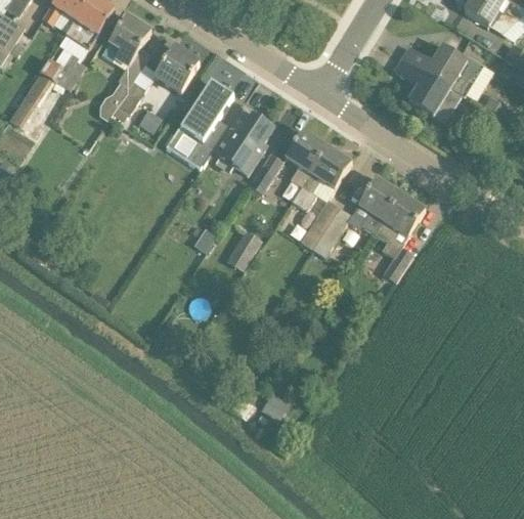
[(10,0),(11,1),(6,10),(19,18),(25,9),(31,0),(10,0)]
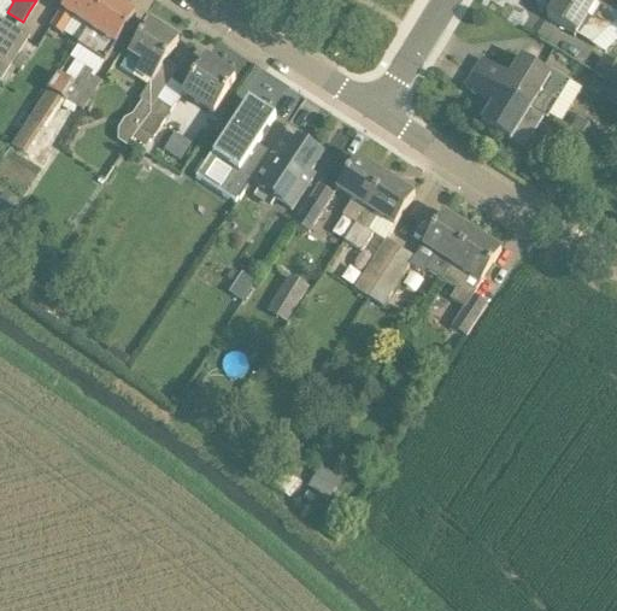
[(87,25),(104,0),(66,0),(51,23),(63,31),(72,16),(87,25)]
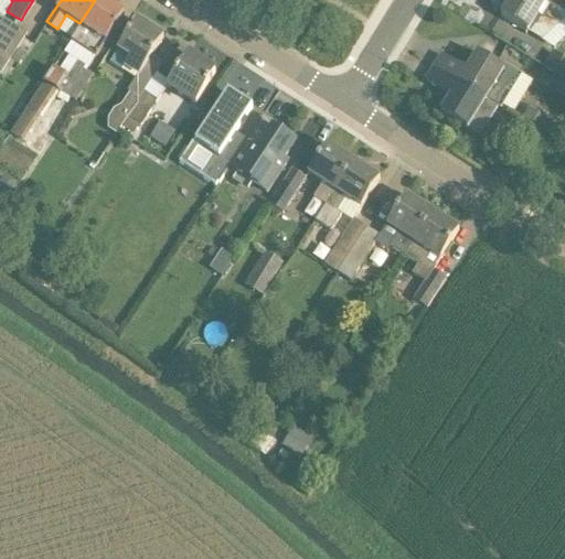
[(95,0),(80,23),(71,38),(96,54),(124,10),(108,0),(95,0)]
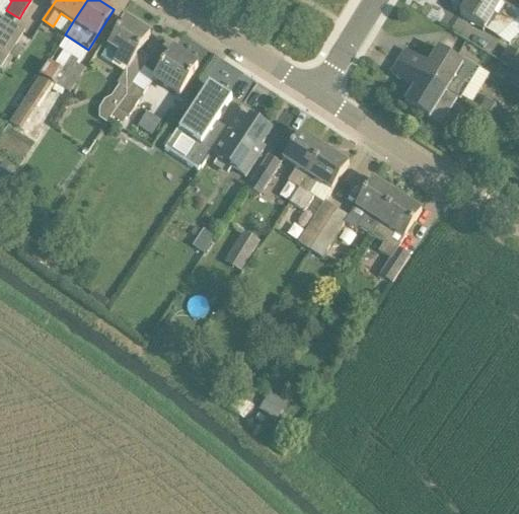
[(498,35),(518,14),(518,9),(503,0),(466,0),(459,11),(484,26),(498,35)]
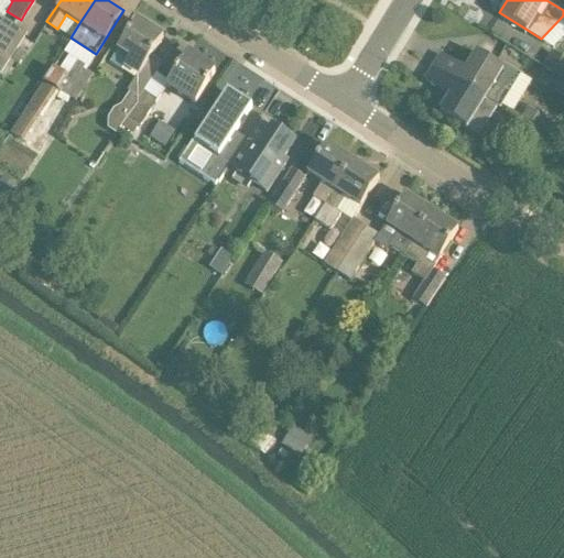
[(546,0),(563,10),(563,0),(546,0)]
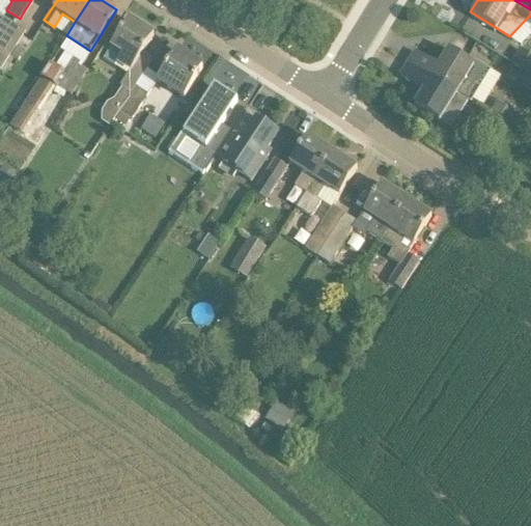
[(9,53),(26,28),(3,14),(0,18),(0,62),(7,52),(9,53)]
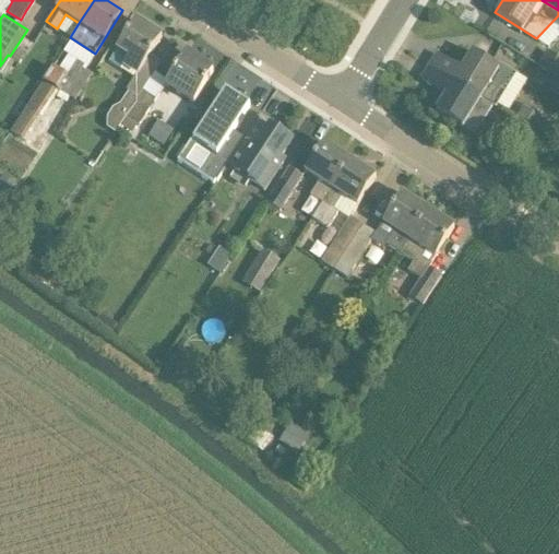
[(125,91),(127,92),(120,102),(113,105),(107,114),(107,125),(116,130),(120,122),(142,87),(157,65),(146,58),(161,35),(135,19),(128,31),(113,54),(125,62),(120,70),(132,78),(125,91)]
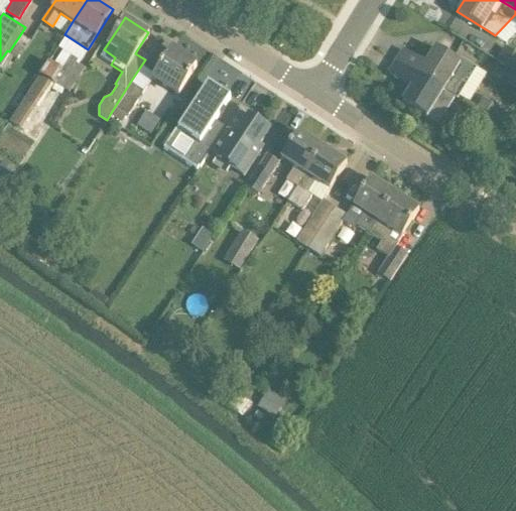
[(17,42),(10,52),(17,57),(24,46),(17,42)]
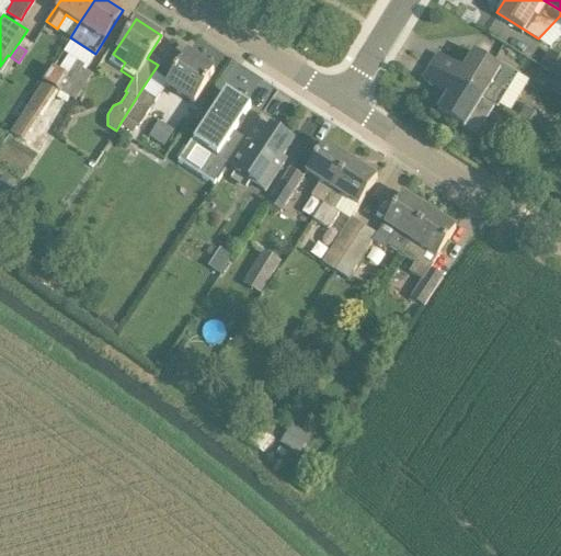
[(187,48),(163,84),(192,102),(215,66),(187,48)]
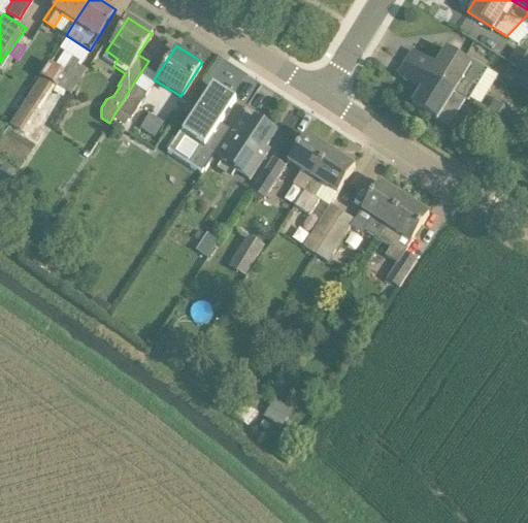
[(411,47),(405,60),(465,97),(468,99),(481,77),(467,69),(471,62),(446,46),(436,63),(411,47)]
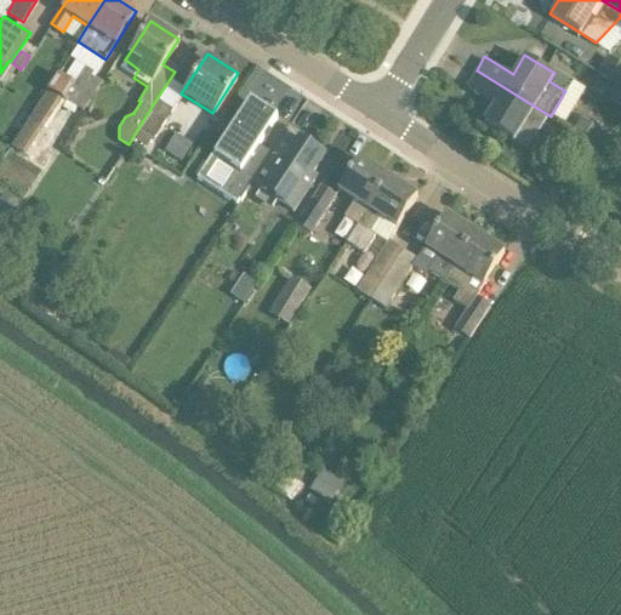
[(597,69),(620,84),(620,64),(605,55),(597,69)]
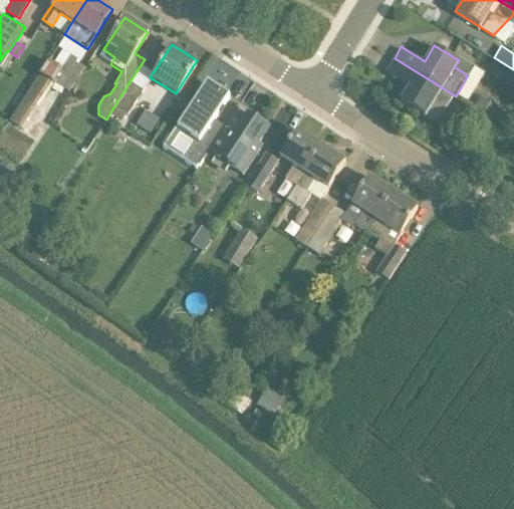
[(76,62),(77,60),(71,56),(61,71),(50,64),(12,121),(24,129),(52,85),(60,90),(62,87),(69,92),(85,68),(76,62)]
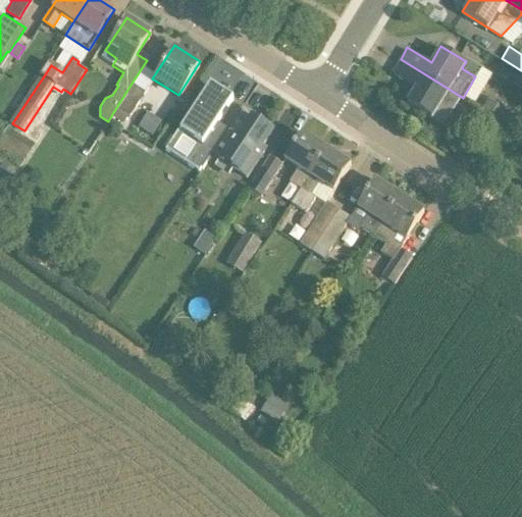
[(442,123),(460,96),(401,59),(393,71),(417,86),(407,101),(442,123)]
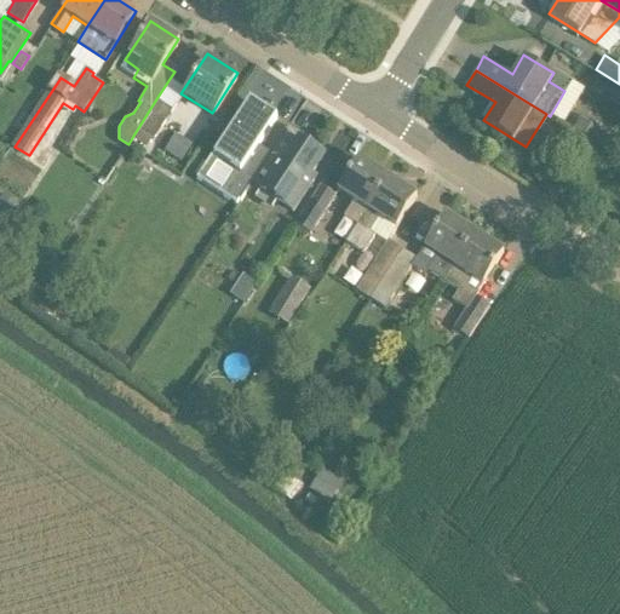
[(283,103),(258,86),(220,139),(247,158),(234,178),(246,187),(276,139),(264,132),(283,103)]
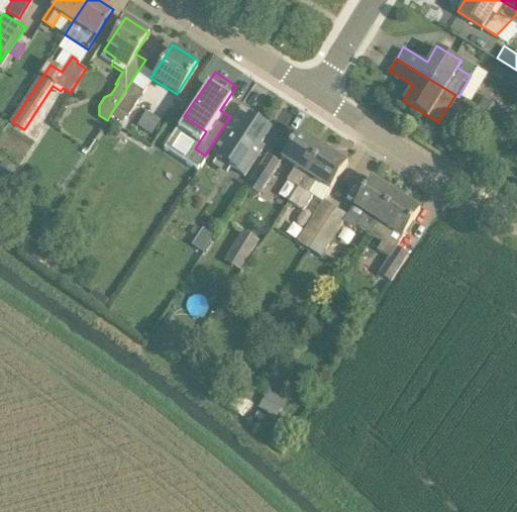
[(143,89),(131,81),(111,113),(121,119),(126,112),(128,114),(143,89)]
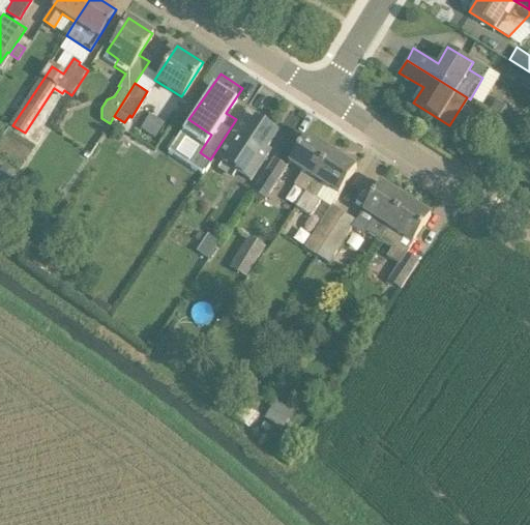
[(495,98),(489,110),(503,119),(509,108),(495,98)]
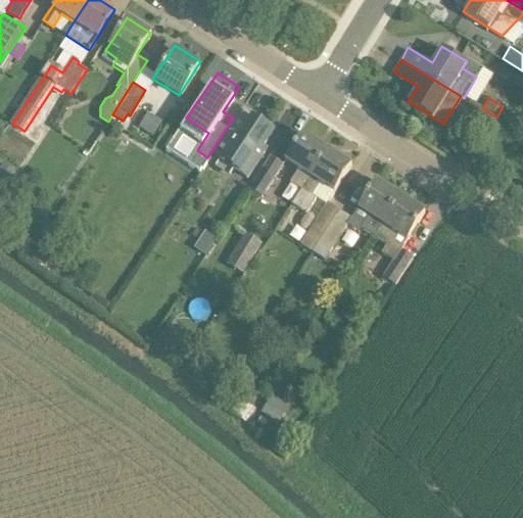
[(255,111),(243,103),(211,152),(221,158),(214,170),(228,179),(230,177),(229,176),(234,168),(247,176),(266,147),(263,145),(273,130),(252,116),(255,111)]
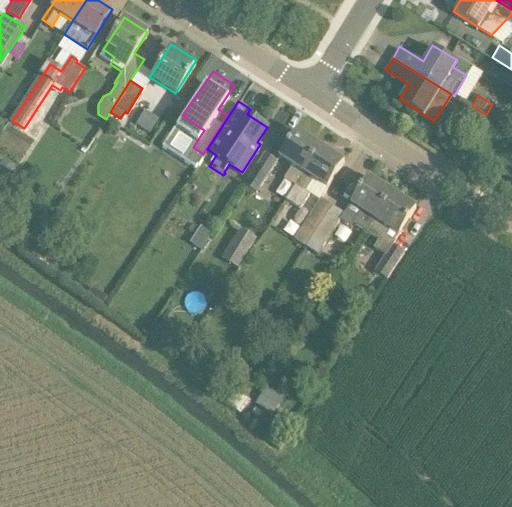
[(136,122),(150,131),(159,117),(145,108),(136,122)]
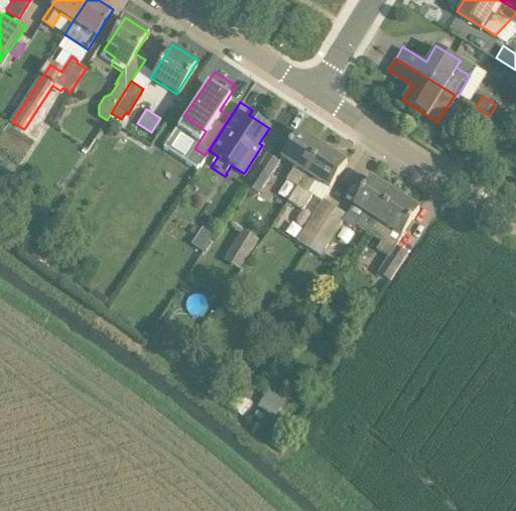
[(296,184),(321,145),(298,130),(280,156),(294,165),(286,178),(296,184)]
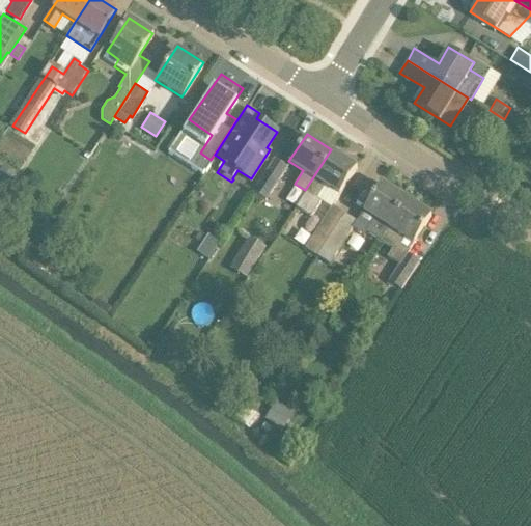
[(471,164),(478,154),(470,147),(463,157),(471,164)]
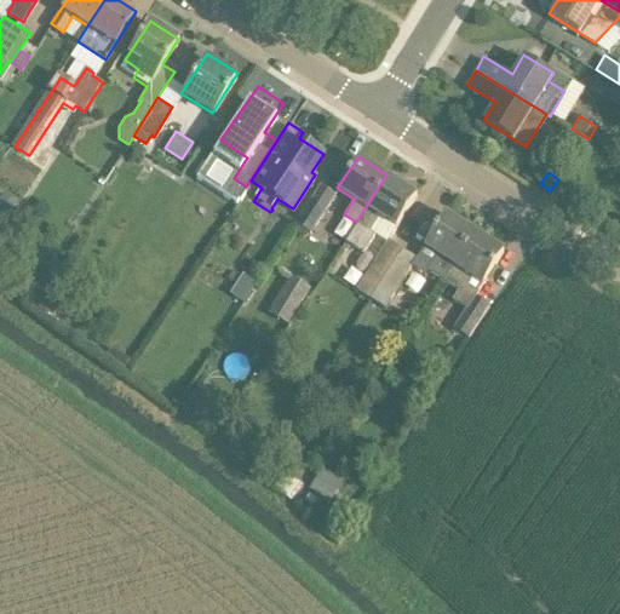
[(363,256),(375,236),(368,233),(379,216),(396,225),(417,194),(386,174),(356,222),(343,242),(363,256)]
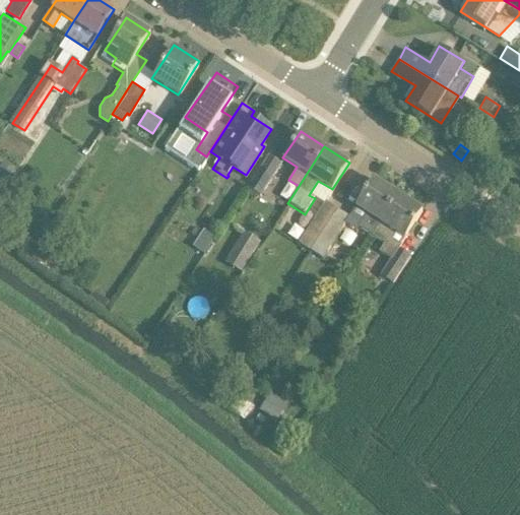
[(260,193),(280,162),(268,153),(248,185),(260,193)]
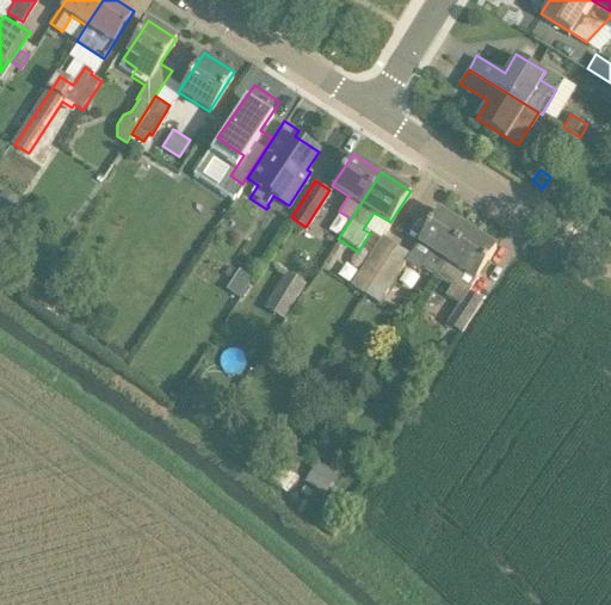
[(0,209),(7,214),(16,202),(0,192),(0,209)]
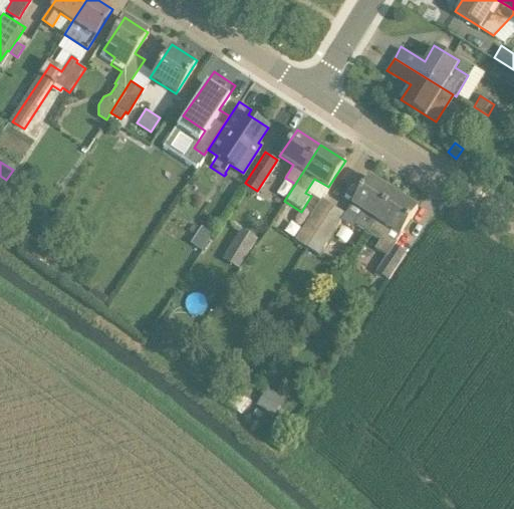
[(351,226),(354,222),(366,230),(392,191),(368,176),(345,212),(332,204),(306,244),(319,253),(341,219),(351,226)]
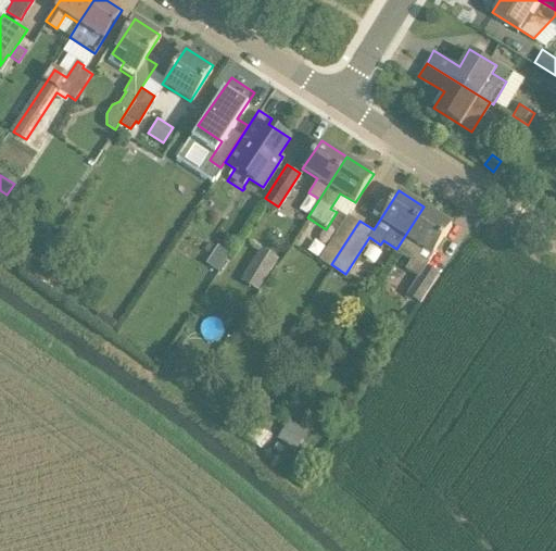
[(418,276),(407,292),(420,300),(439,272),(426,263),(452,224),(424,207),(396,249),(411,259),(405,267),(418,276)]
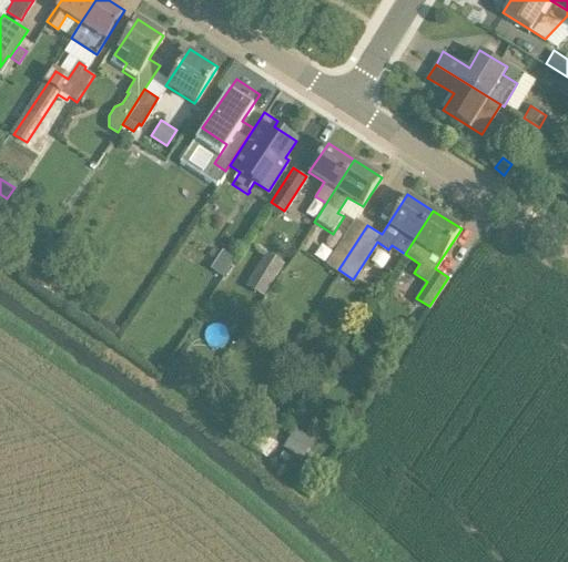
[(338,269),(367,225),(356,217),(326,262),(338,269)]
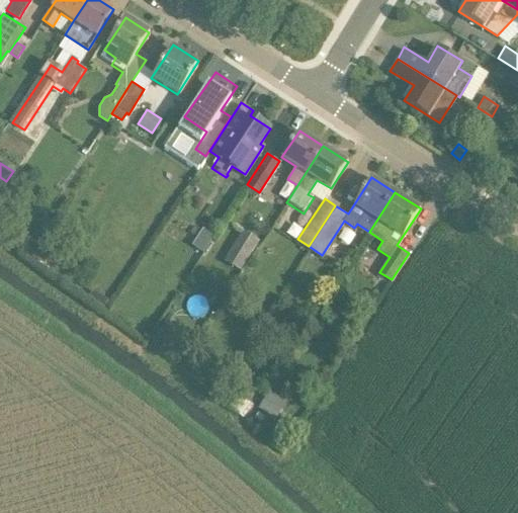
[(203,250),(214,234),(203,226),(192,243),(203,250)]
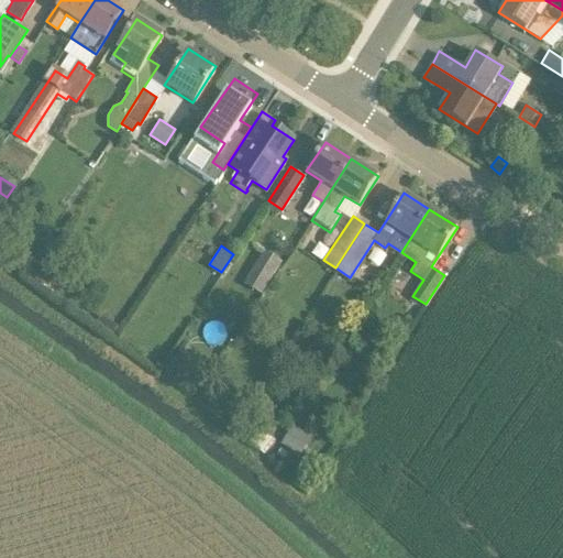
[(8,260),(22,264),(24,259),(28,253),(12,248),(8,260)]
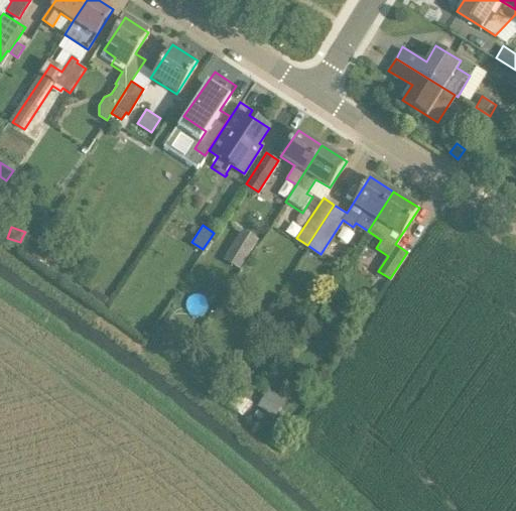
[(242,229),(232,244),(248,254),(258,238),(242,229)]
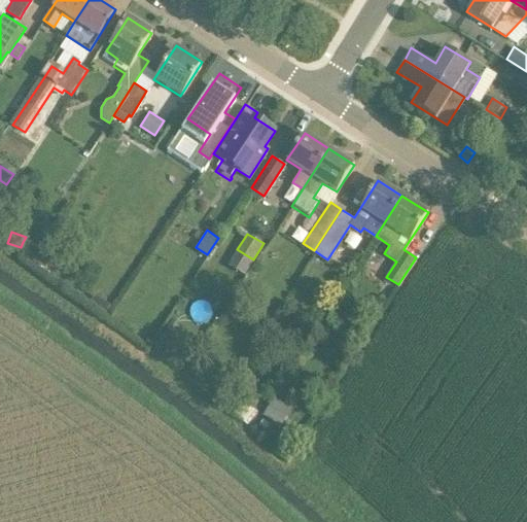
[(38,245),(31,256),(45,266),(53,254),(38,245)]
